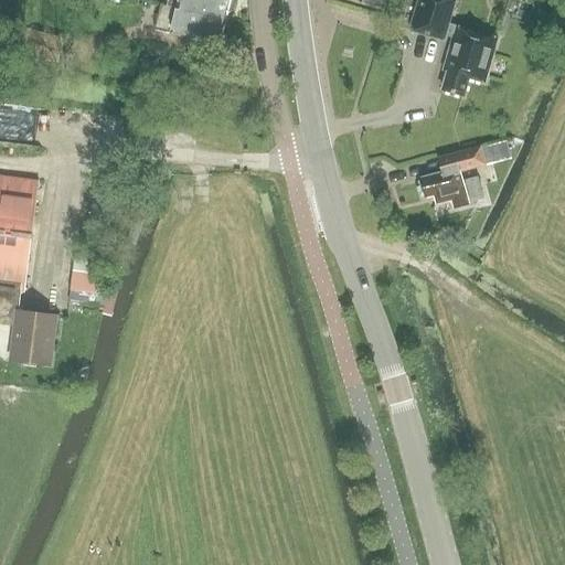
[(177,9),(227,20),(228,13),(233,11),(235,2),(233,0),(168,0),(167,7),(177,9)]
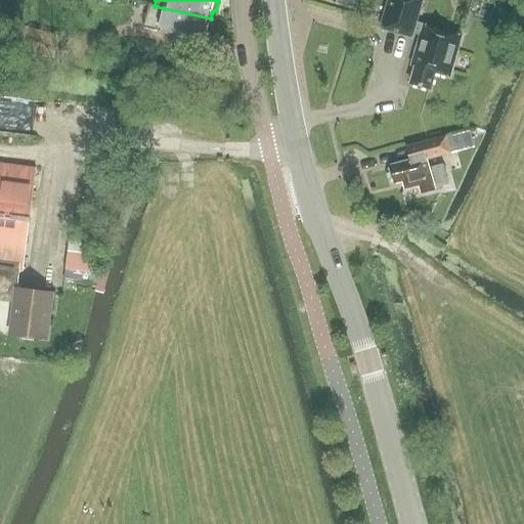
[(413,33),(416,24),(422,0),(388,0),(381,29),(411,38),(413,33)]
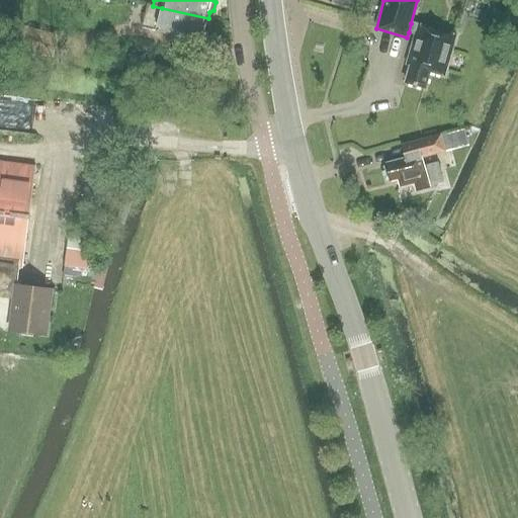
[(160,17),(146,14),(143,27),(157,30),(157,31),(202,41),(203,39),(207,38),(209,29),(206,26),(208,18),(162,8),(160,17)]
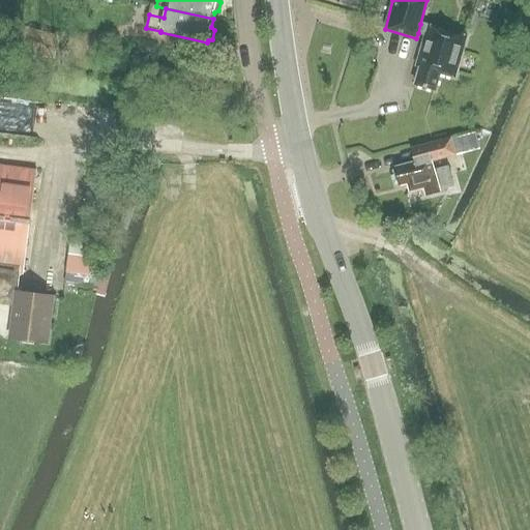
[(420,24),(418,33),(425,35),(417,66),(420,67),(415,84),(435,90),(440,74),(454,78),(467,36),(429,25),(429,26),(420,24)]
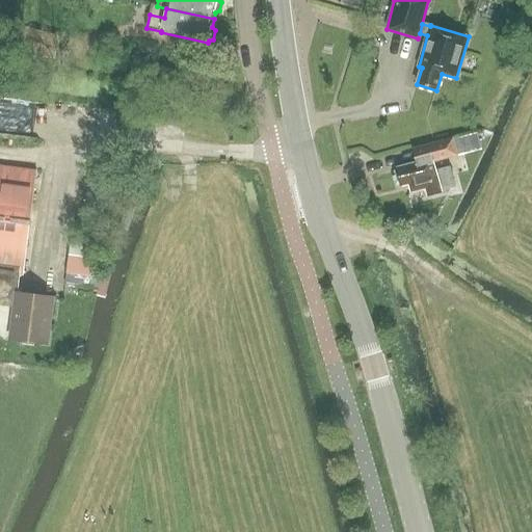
[(430,144),(434,159),(397,168),(402,186),(409,184),(411,192),(426,189),(427,196),(442,192),(440,186),(453,182),(450,167),(435,171),(433,163),(458,156),(454,139),(430,144)]
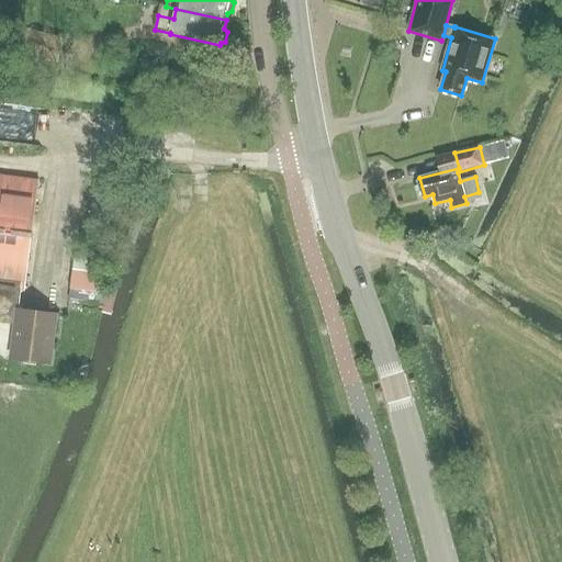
[(0,323),(15,325),(11,358),(49,363),(56,315),(18,311),(21,290),(24,290),(38,181),(0,176),(0,323)]
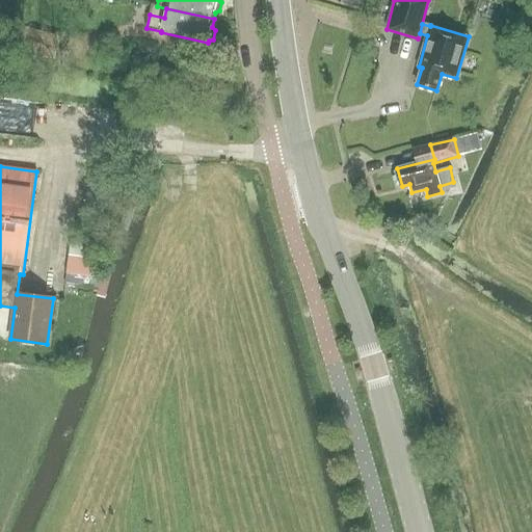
[(417,234),(420,223),(405,219),(402,231),(417,234)]
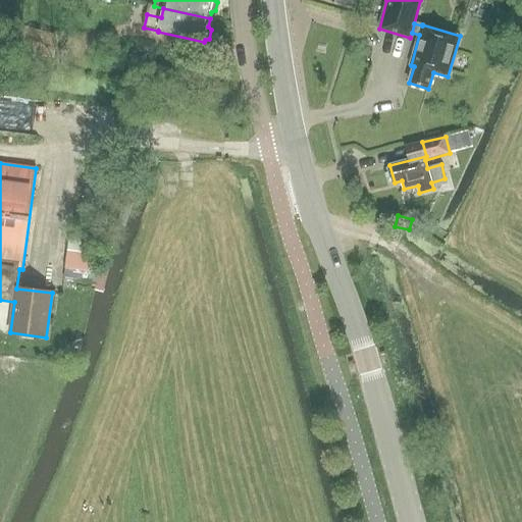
[(64,280),(96,284),(100,255),(67,251),(64,280)]
